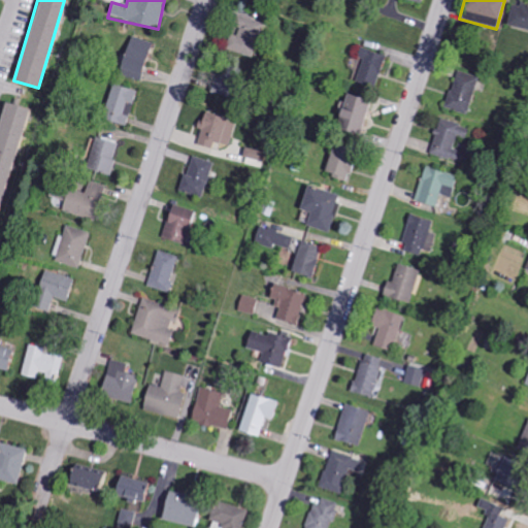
[(527,5),(514,1),(506,25),(527,31),(527,5)]
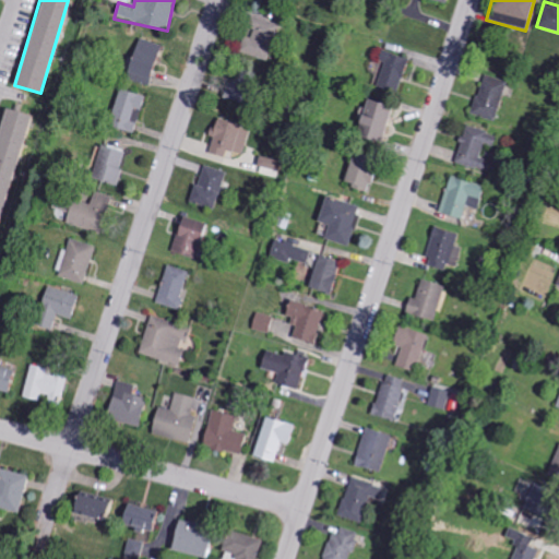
[(247,33),(241,51),(271,60),(282,25),(251,16),(247,33)]
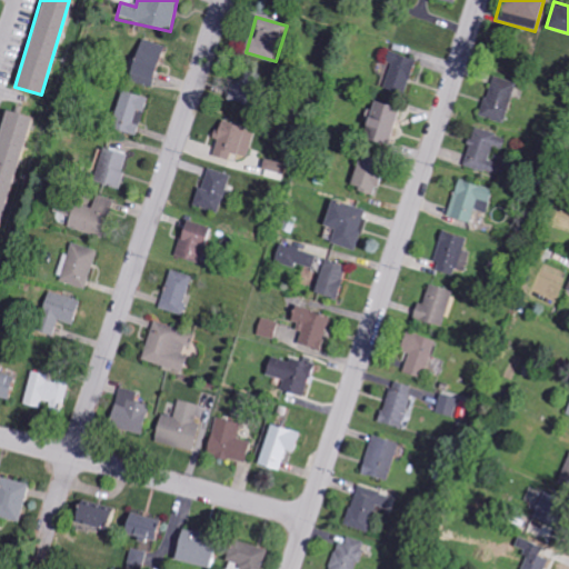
[(150,87),(165,47),(141,39),(127,78),(150,87)]
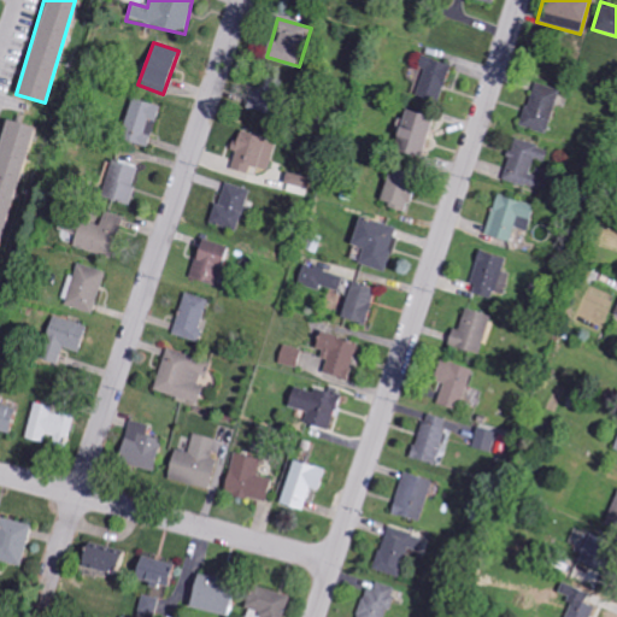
[(421,71),(412,95),(436,104),(450,66),(419,56),(416,69),(421,71)]
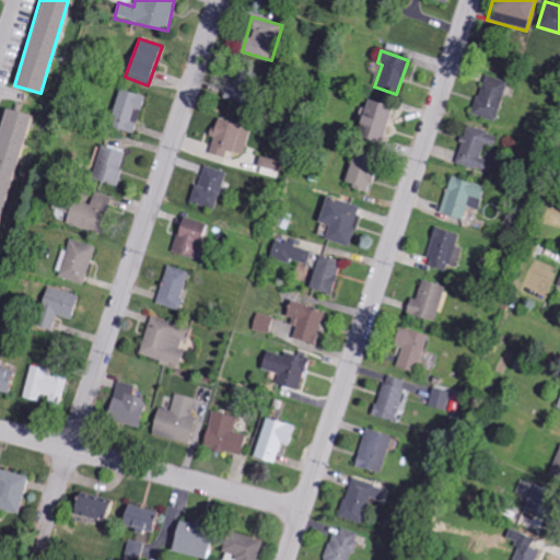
[(494,121),(508,82),(485,76),(471,114),(494,121)]
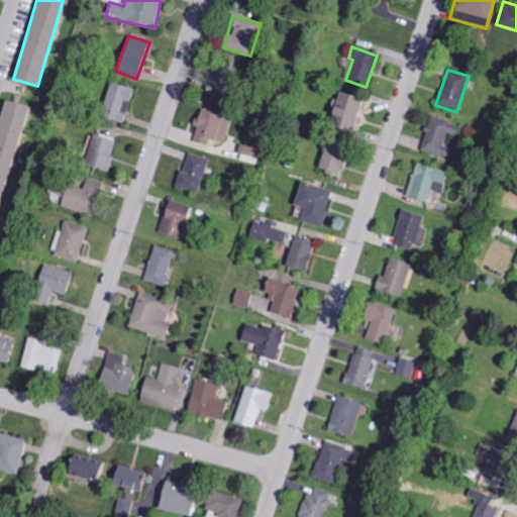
[(134,89),(112,83),(102,117),(124,124),(134,89)]
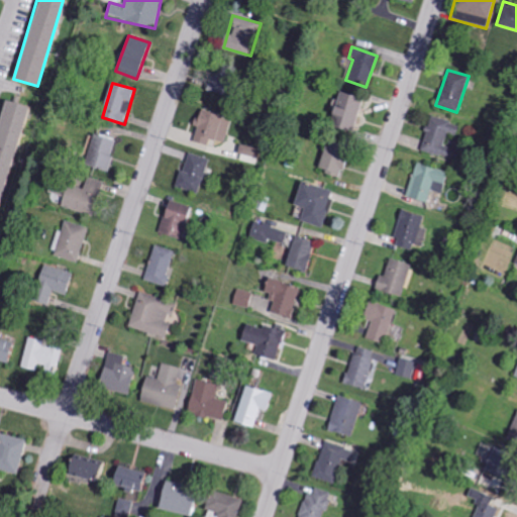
[(360,101),(336,93),(325,126),(349,134),(360,101)]
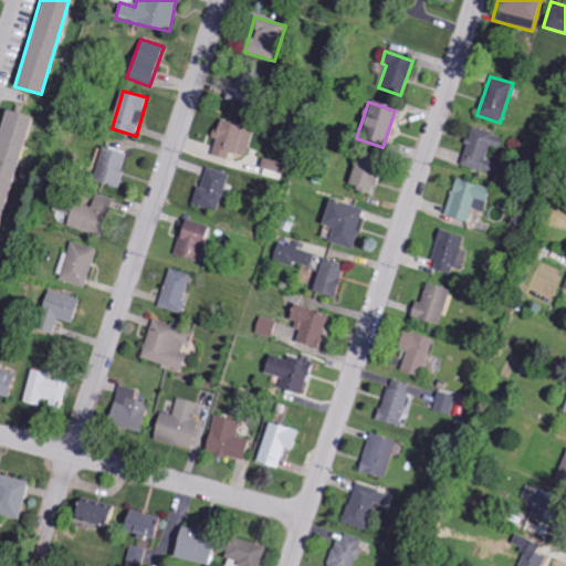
[(0,224),(31,116),(4,108),(0,124),(0,224)]
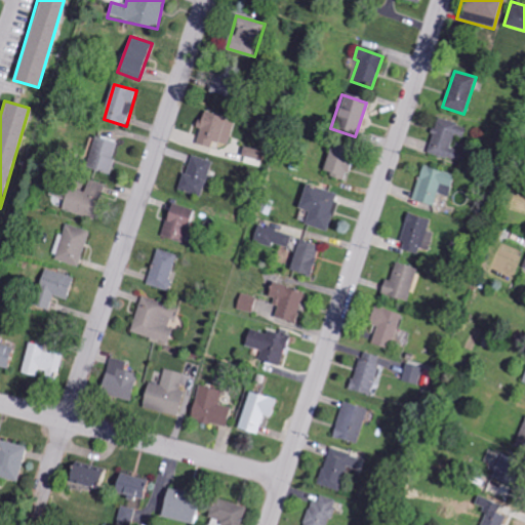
[(196,127),(200,128),(194,144),(208,150),(211,142),(225,147),(234,124),(203,111),(196,127)]
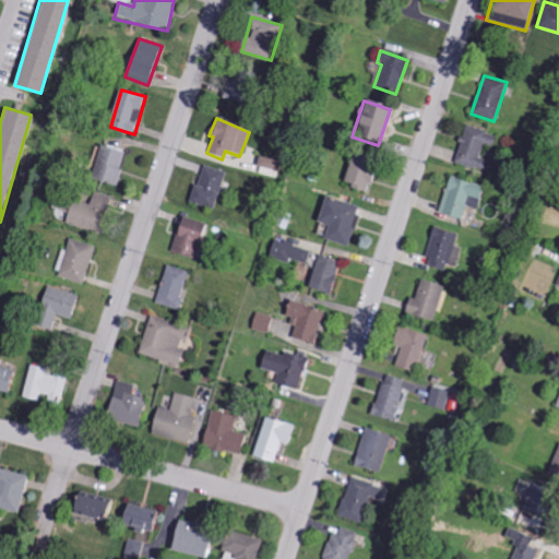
[(479,158),(484,144),(494,146),(498,134),(465,126),(454,164),(485,173),(488,161),(479,158)]
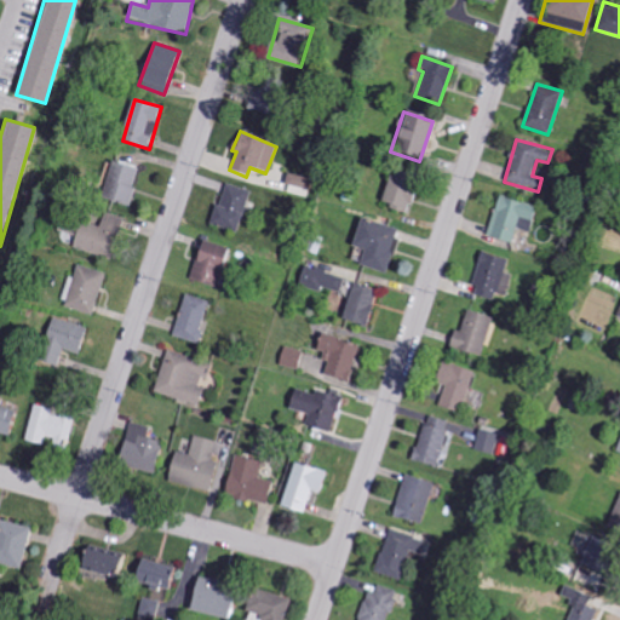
[(127,206),(139,168),(113,160),(101,197),(127,206)]
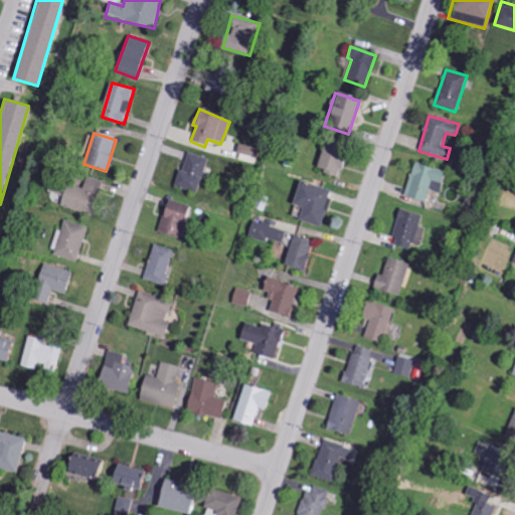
[(314,168),(335,176),(345,152),(324,144),(314,168)]
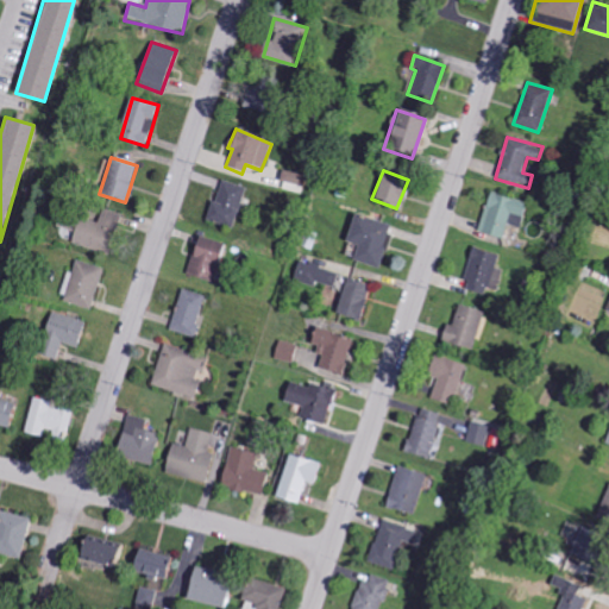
[(245,188),(221,181),(214,202),(211,201),(205,220),(232,228),(245,188)]
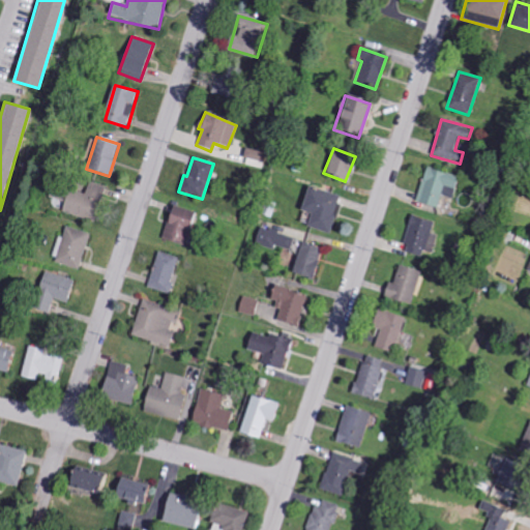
[(415,203),(437,208),(440,195),(452,198),(458,176),(424,168),(415,203)]
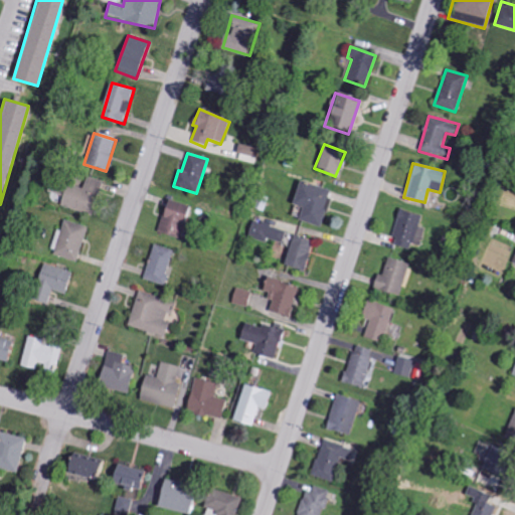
[(62,183),(60,191),(64,192),(61,206),(93,213),(101,180),(88,177),(84,188),(62,183)]
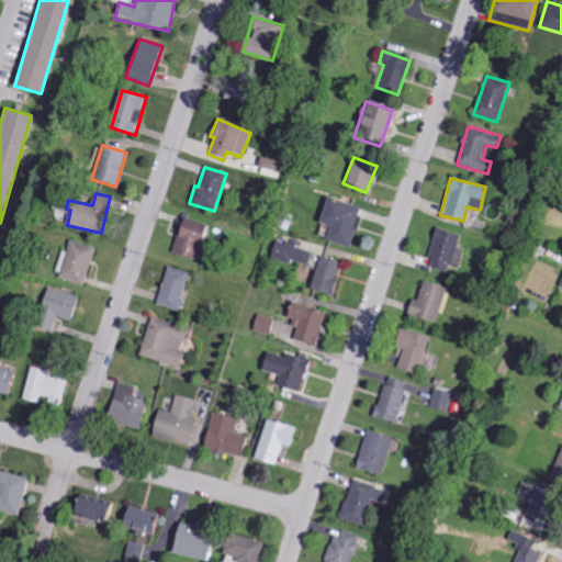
[(351,248),(359,217),(357,216),(359,208),(324,198),(316,223),(329,227),(326,240),(351,248)]
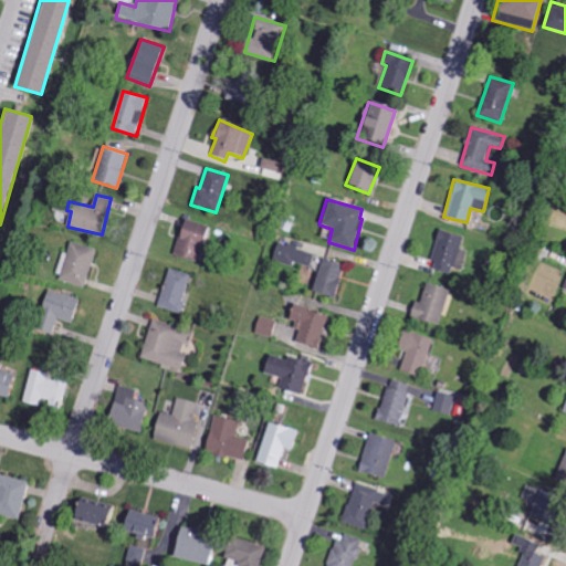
[(207,227),(184,220),(173,255),(196,262),(207,227)]
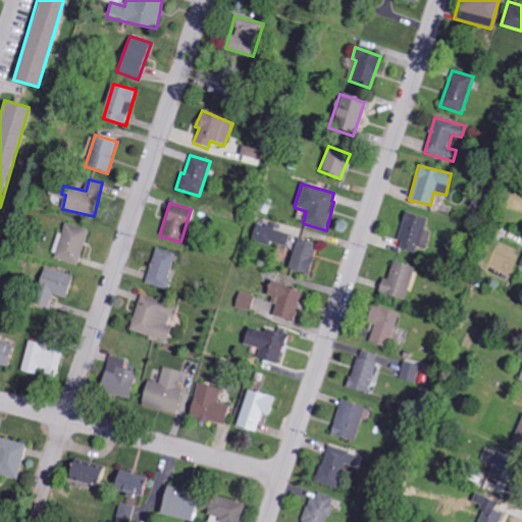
[(396,248),(415,253),(417,247),(425,250),(430,231),(424,229),(427,219),(406,213),(396,248)]
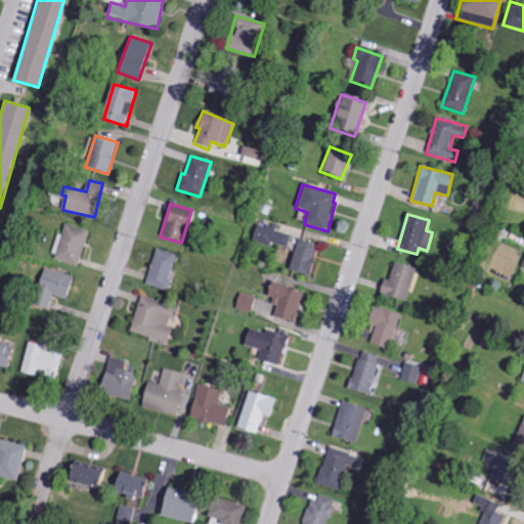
[(79,266),(88,230),(64,224),(55,261),(79,266)]
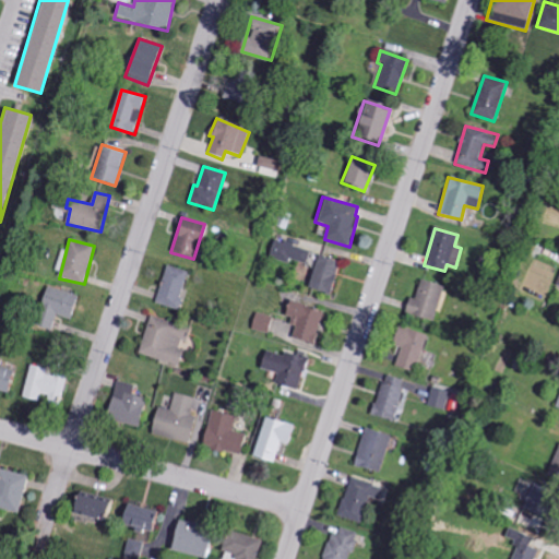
[(308,289),(329,296),(340,260),(275,240),(270,257),(290,263),(292,259),(314,265),(308,289)]
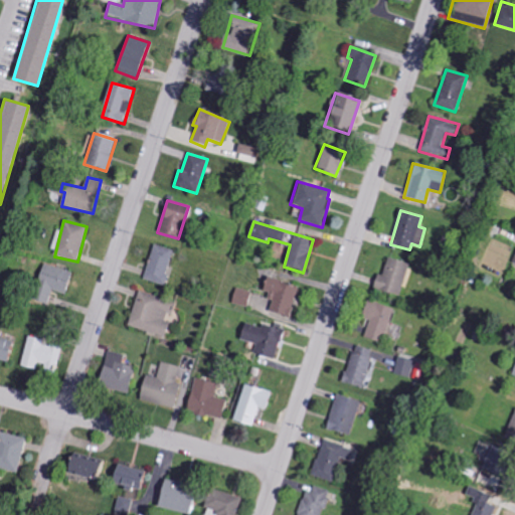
[(163,286),(174,251),(154,244),(143,280),(163,286)]
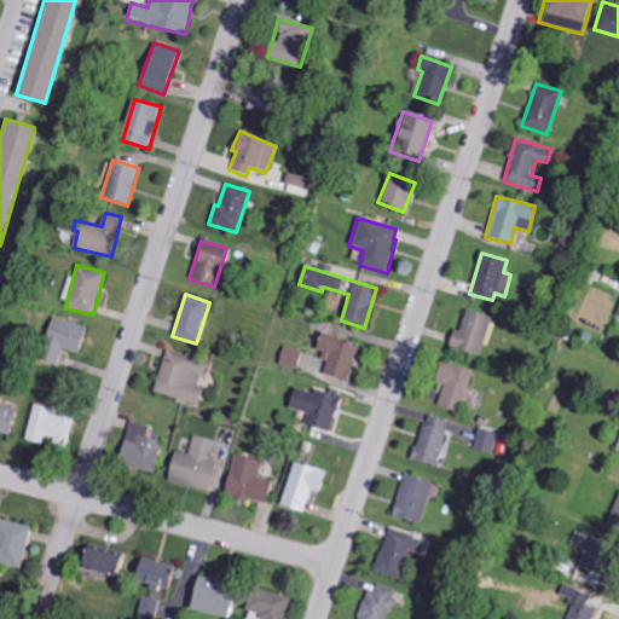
[(452,329),(449,348),(482,356),(491,316),(466,311),(461,331),(452,329)]
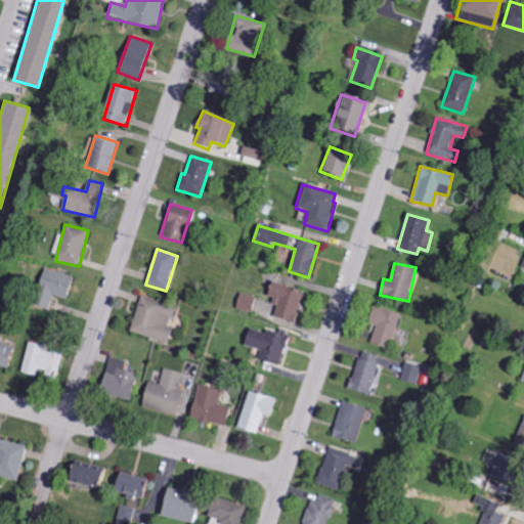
[(52,296),(64,300),(72,277),(43,268),(32,305),(48,310),(52,296)]
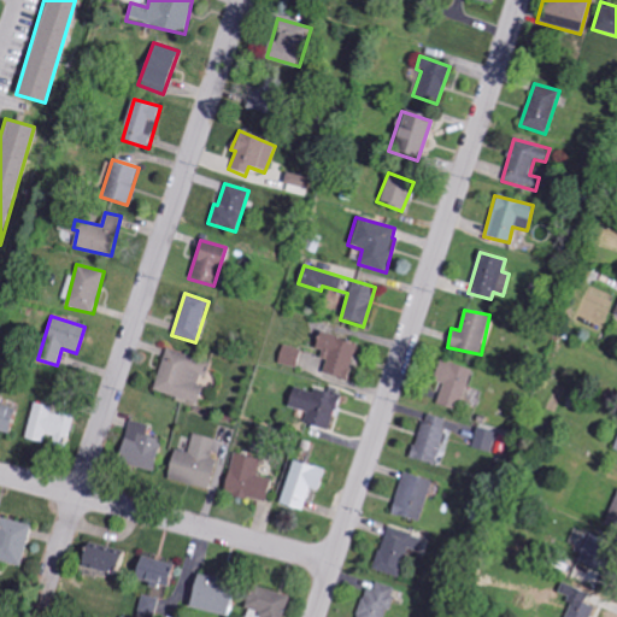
[(313,348),(325,352),(319,372),(345,381),(356,345),(318,333),(313,348)]
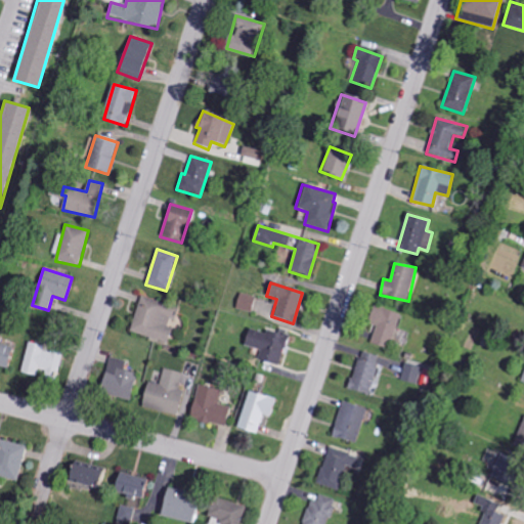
[(252,312),(255,297),(239,293),(236,309),(252,312)]
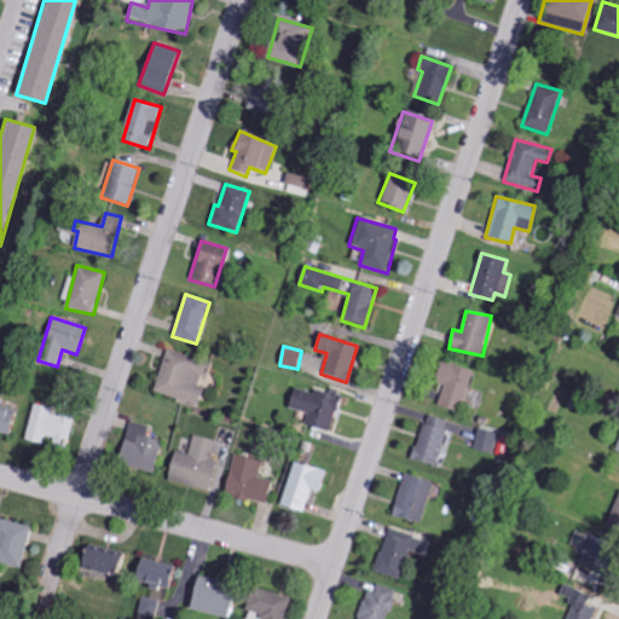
[(155,394),(198,405),(203,386),(209,362),(165,352),(155,394)]
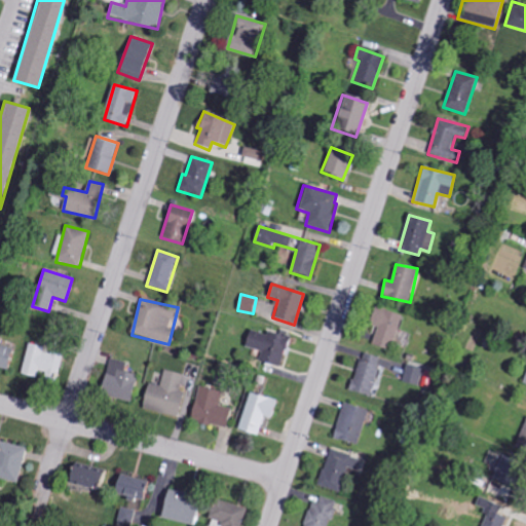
[(373,345),(392,350),(402,314),(374,307),(370,325),(378,327),(373,345)]
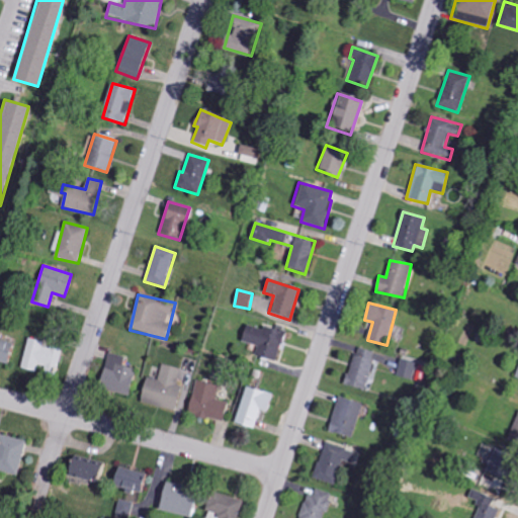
[(277,361),(282,333),(244,325),(241,343),(258,346),(256,357),(277,361)]
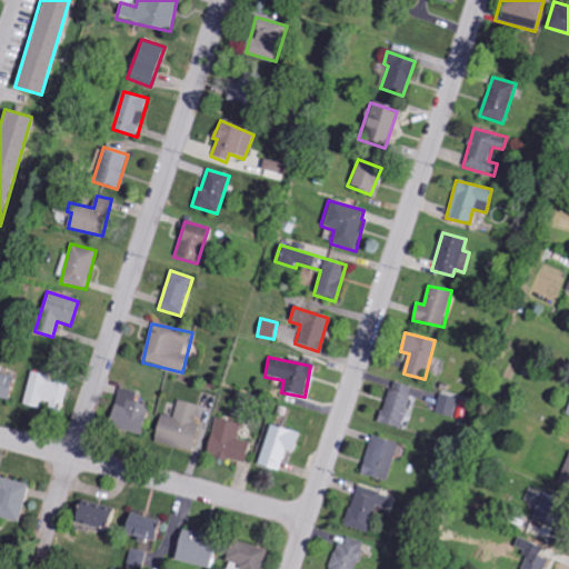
[(0,397),(8,400),(15,379),(0,375),(0,397)]
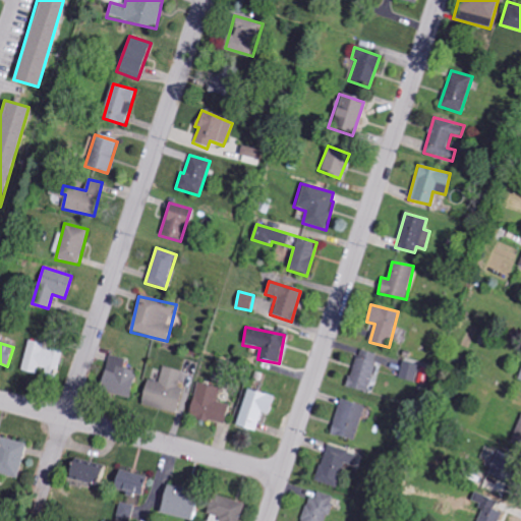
[(22,371),(37,374),(38,366),(45,367),(44,377),(50,378),(51,369),(58,371),(61,349),(29,343),(22,371)]
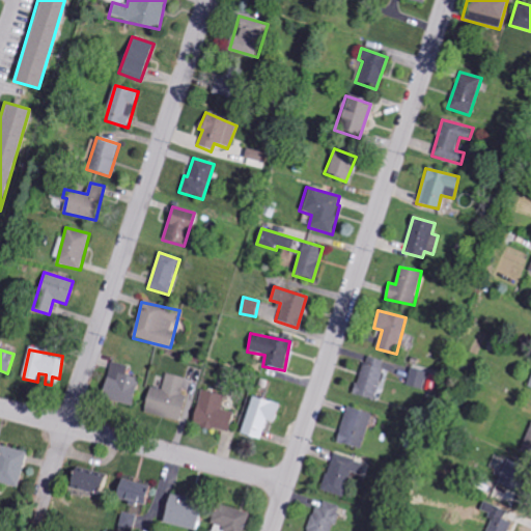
[(384,361),(364,357),(356,396),(375,400),(384,361)]
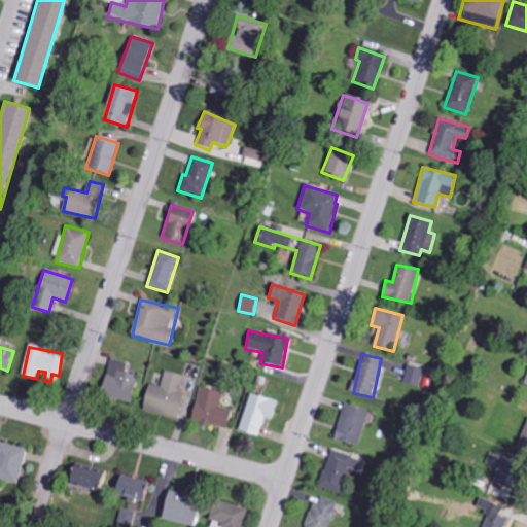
[(127,363),(110,359),(100,394),(129,402),(136,376),(124,373),(127,363)]
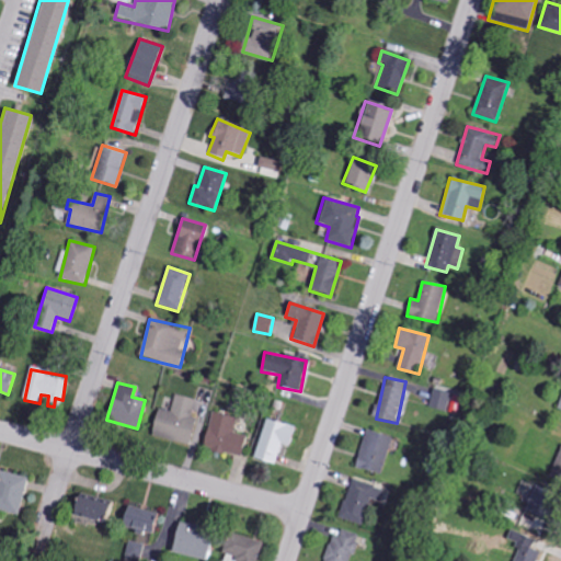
[(446,412),(451,395),(433,390),(428,408),(446,412)]
